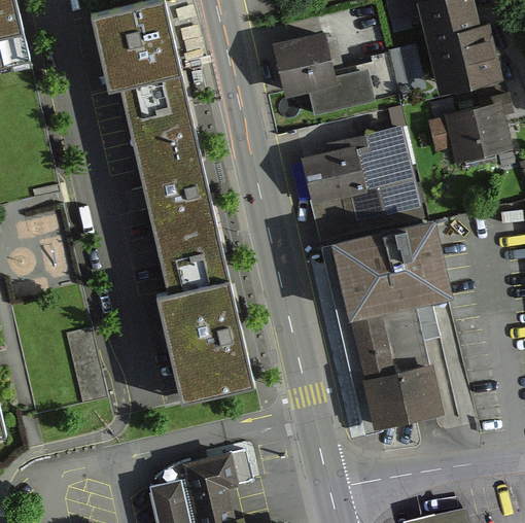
[(0,66),(35,58),(21,0),(0,0),(0,66)]
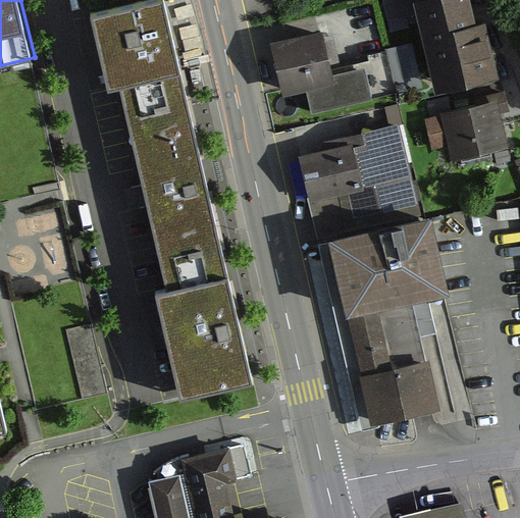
[(165,0),(159,0),(86,16),(104,99),(120,96),(138,175),(163,288),(151,291),(176,404),(252,387),(237,317),(206,178),(202,160),(175,45),(165,0)]
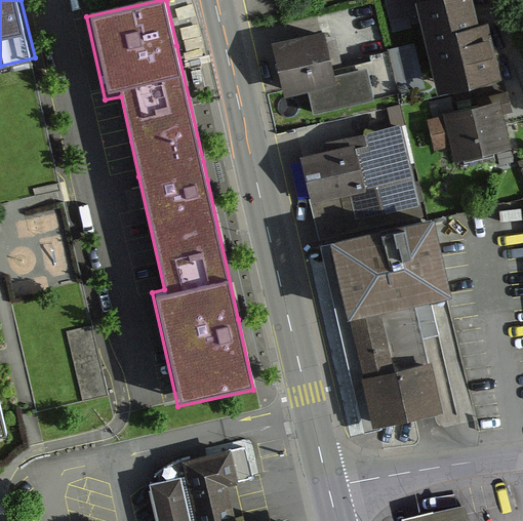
[(409,0),(388,0),(384,1),(392,33),(416,27),(409,0)]
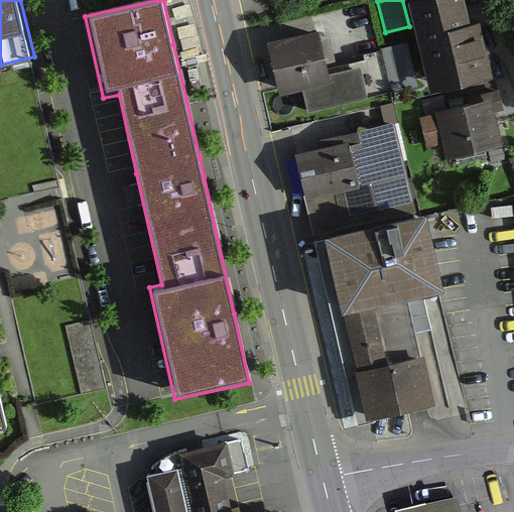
[(463,0),(408,0),(429,87),(490,73),(476,14),(467,16),(463,0)]
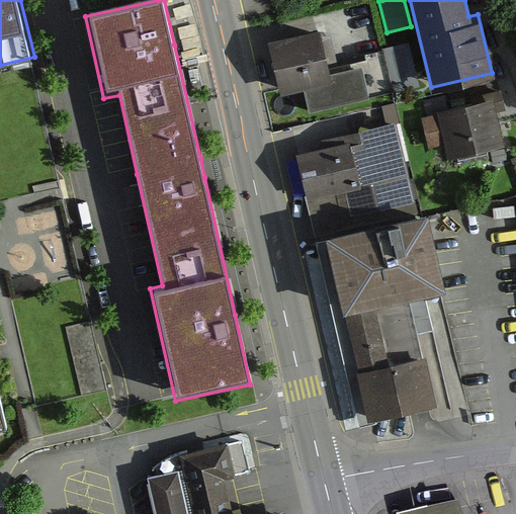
[(317,28),(266,40),(277,90),(301,85),(307,112),(388,93),(378,52),(358,57),(359,61),(347,64),(349,71),(326,76),(323,66),(332,64),(326,38),(320,39),(317,28)]
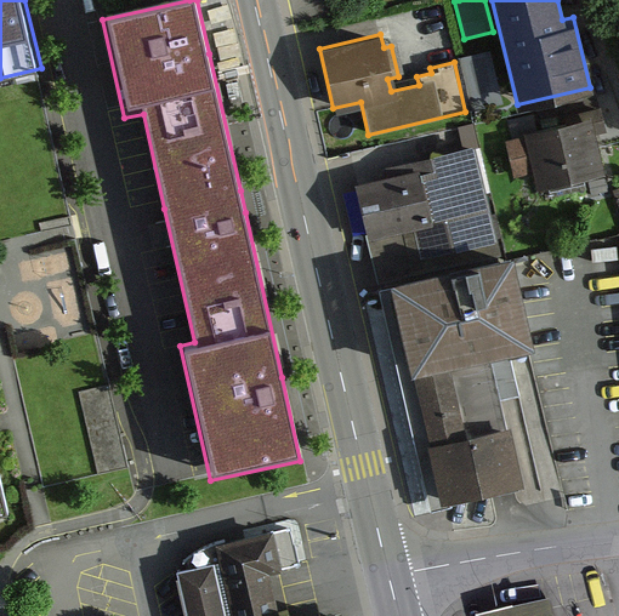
[(488,53),(459,61),(471,106),(499,100),(488,53)]
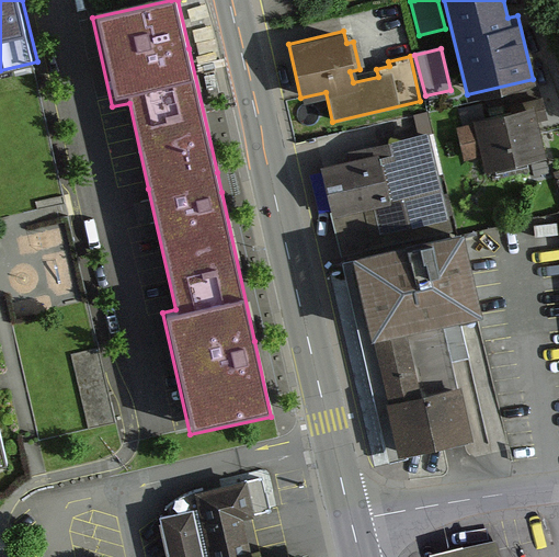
[(523,110),(455,127),(465,160),(481,156),(487,173),(545,157),(537,125),(546,123),(539,99),(522,103),(523,110)]
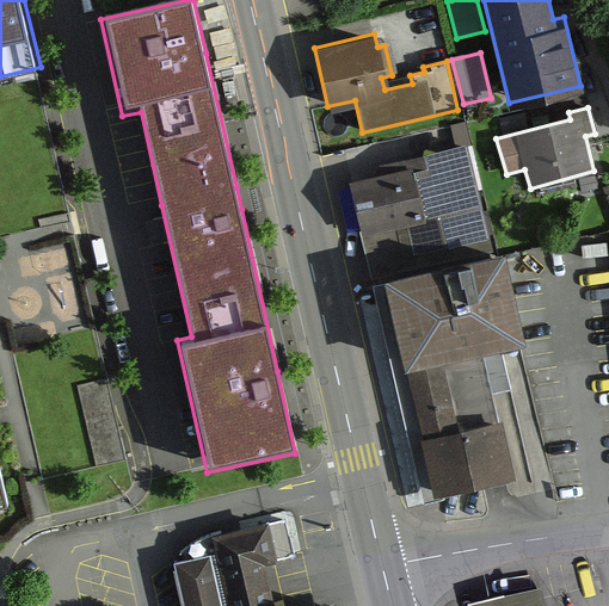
[(348,175),(371,270),(492,240),(466,137),(377,160),(380,167),(348,175)]
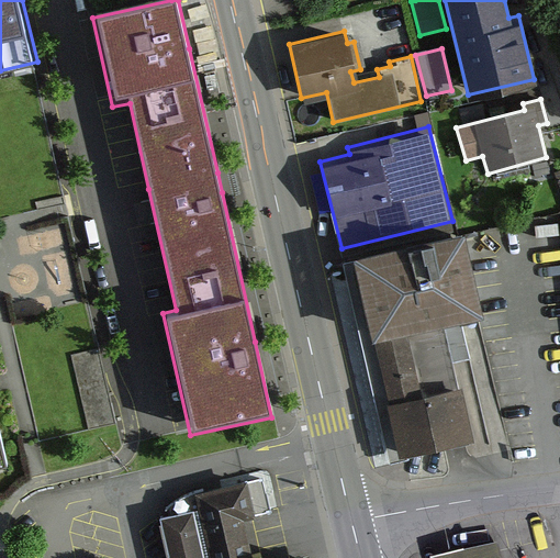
[(559,169),(550,174),(559,199),(559,169)]
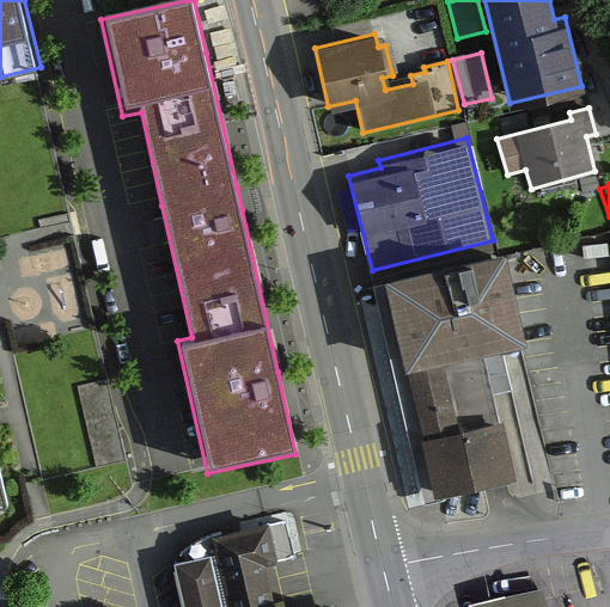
[(380,269),(402,362),(498,338),(525,332),(504,240),(380,269)]
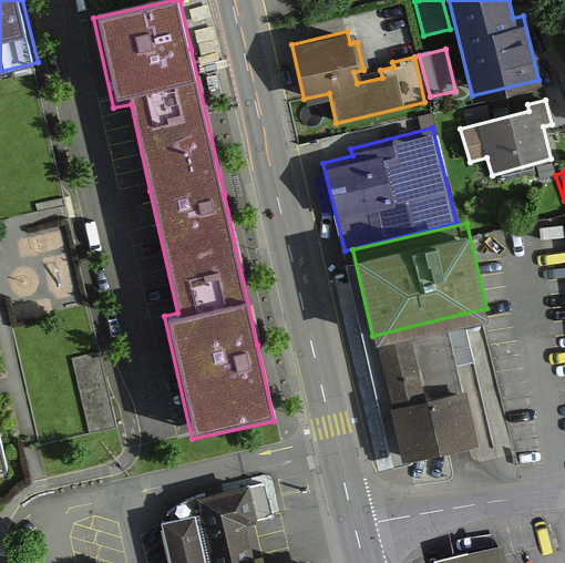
[(472,360),(461,314),(372,336),(389,402),(394,422),(401,453),(474,436),(462,388),(456,364),(472,360)]
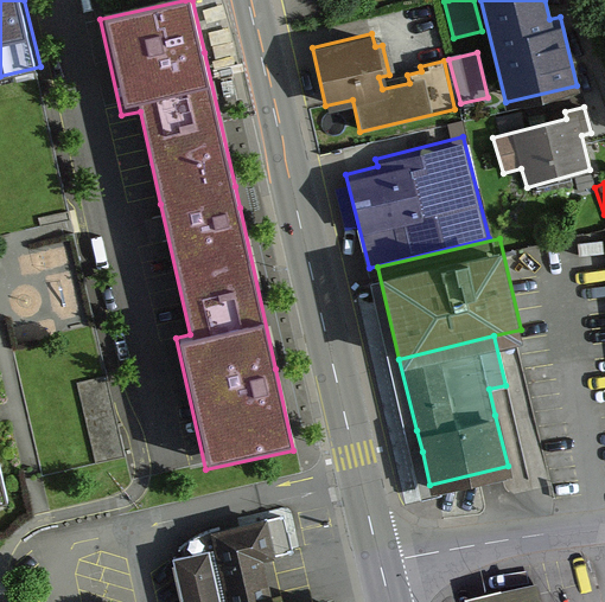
[(104,380),(77,388),(95,466),(122,459),(104,380)]
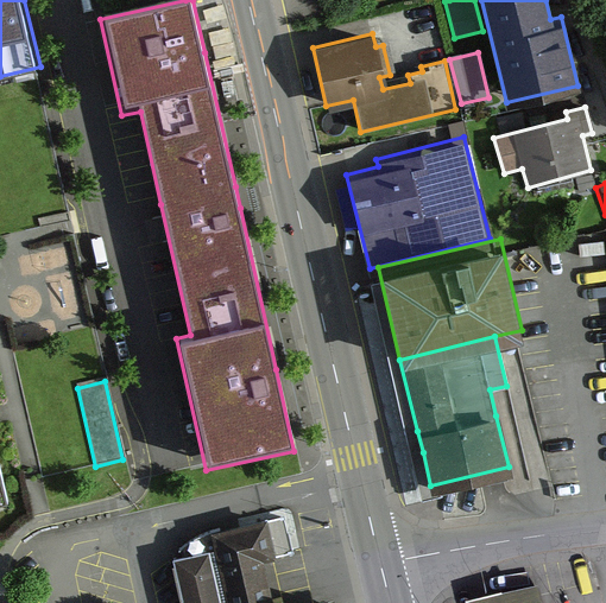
[(289,551),(281,520),(266,525),(265,518),(204,533),(178,551),(180,557),(174,558),(183,602),(282,602),(270,557),(278,554),(289,551)]
